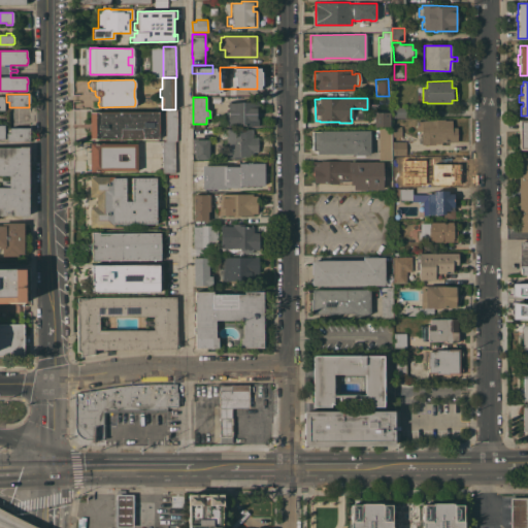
[(257,102),(258,126),(242,127),(228,125),(228,103),(257,102)]
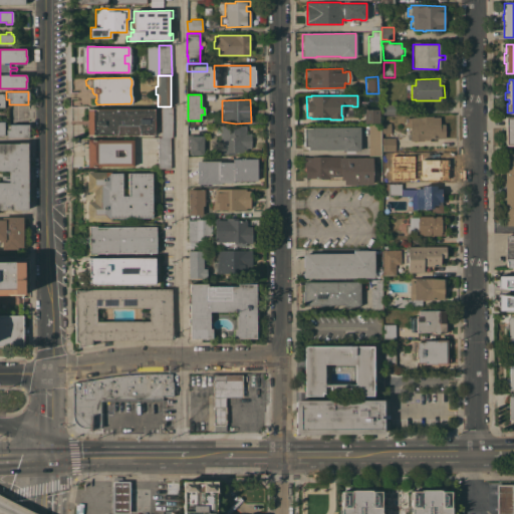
[(396,113),(381,113),(381,104),(395,104),(396,113)]
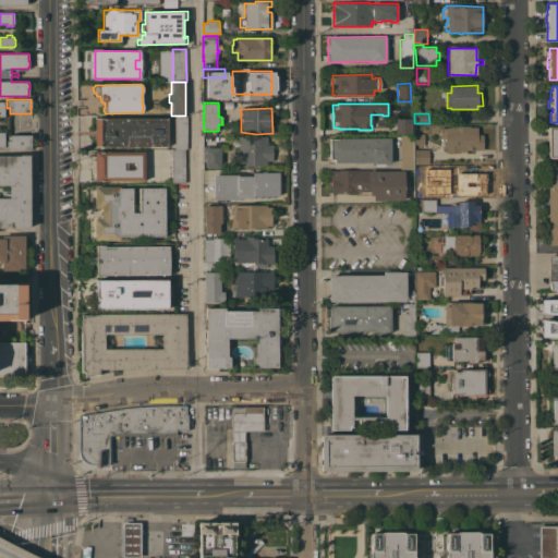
[(185,117),(186,117),(186,149),(184,149),(174,149),(174,116),(185,116),(185,117)]
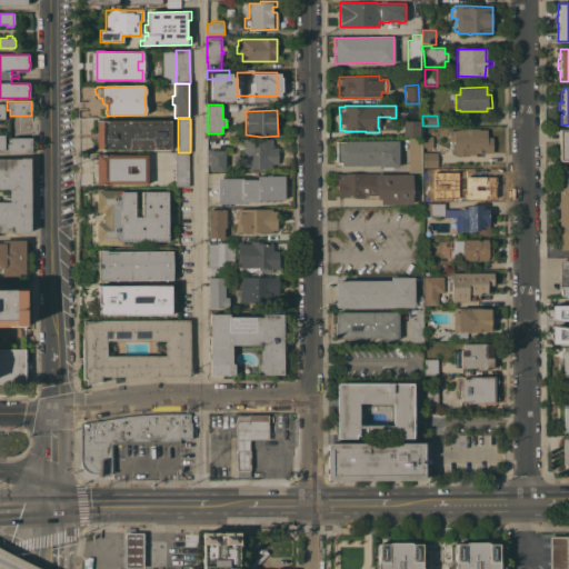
[(170,121),(170,149),(97,150),(96,121),(170,121)]
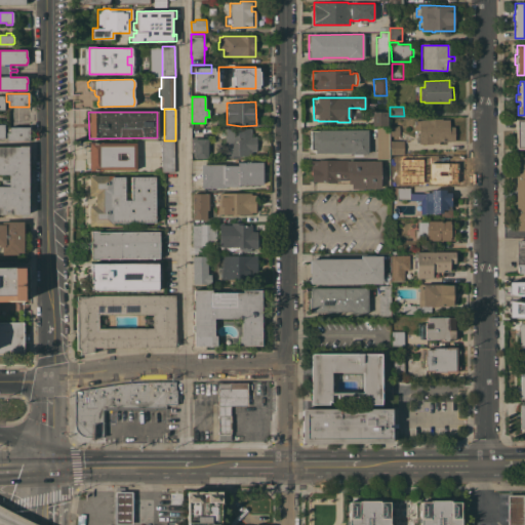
[(387,112),(387,126),(371,126),(371,112),(387,112)]
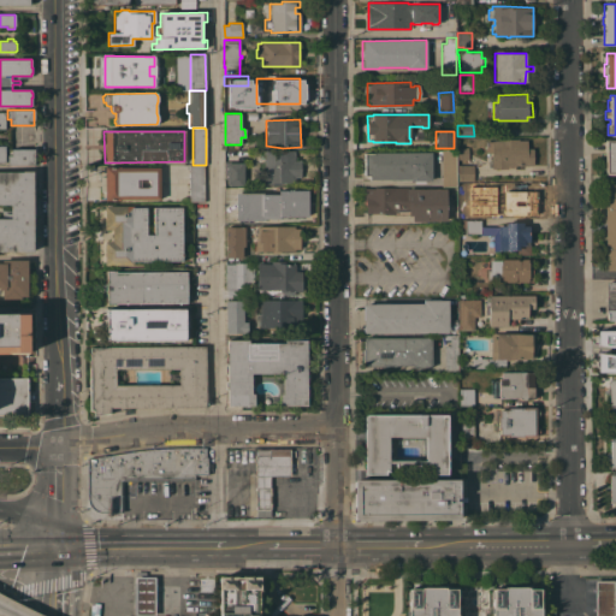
[(491,141),(491,140),(501,140),(501,138),(509,138),(519,138),(519,140),(527,140),(527,149),(533,149),(533,165),(514,165),(515,167),(508,167),(508,169),(501,169),(491,169),(491,152),(485,153),(485,141),(491,141)]
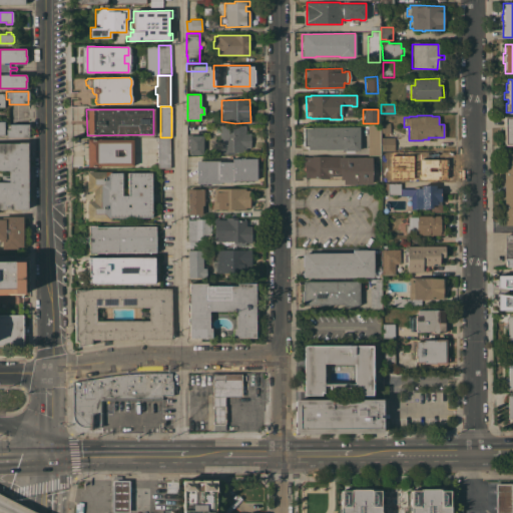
[(512,145),(503,145),(503,116),(512,116),(512,145)]
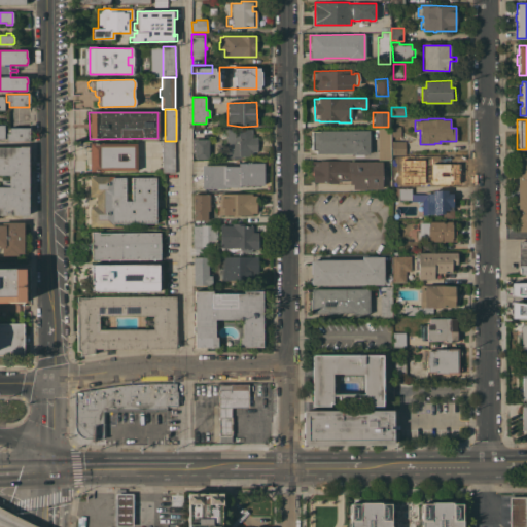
[(400,137),(391,137),(391,127),(400,127),(400,137)]
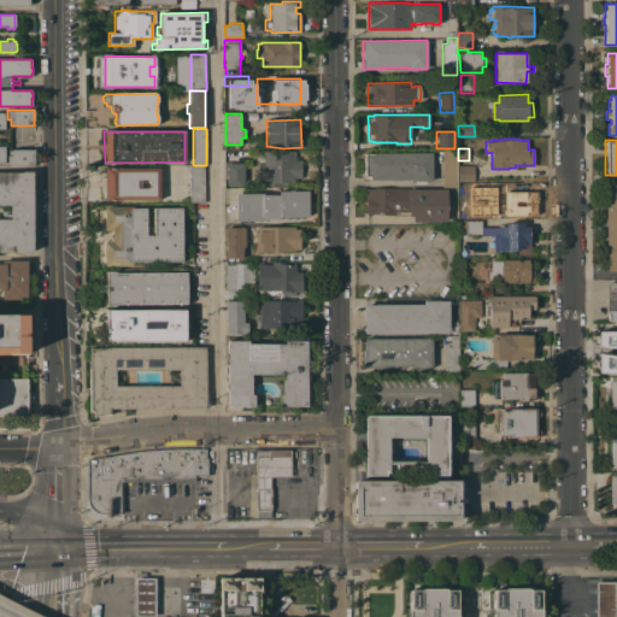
[(7,156),(11,156),(11,150),(34,150),(34,165),(7,165),(7,156)]
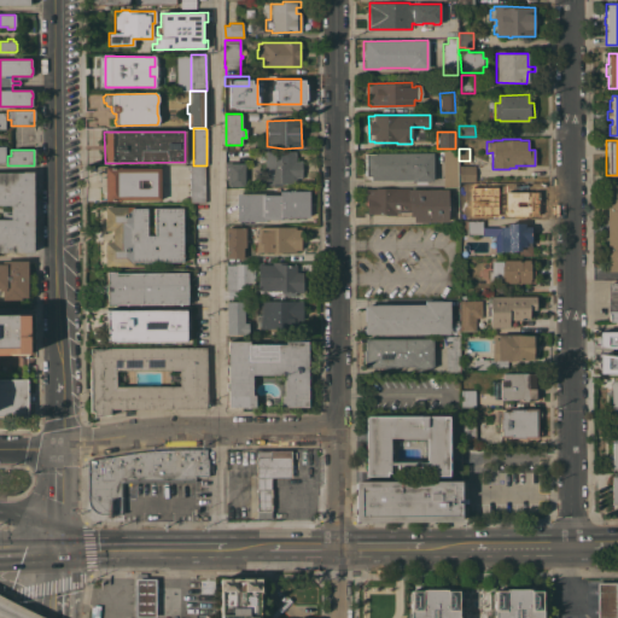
[(458,150),(458,186),(443,186),(443,150),(458,150)]
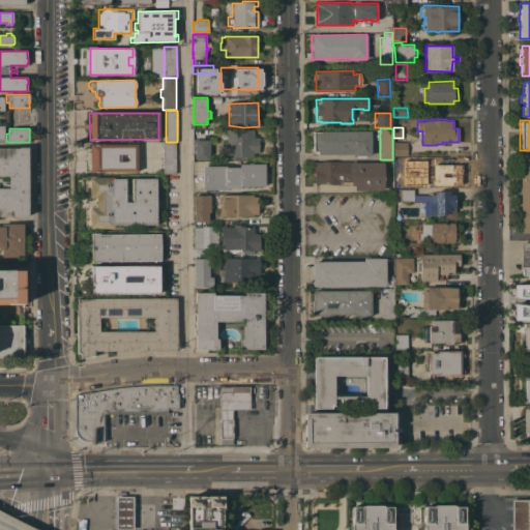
[(254,129),(254,137),(259,137),(259,150),(256,150),(256,156),(242,155),(242,158),(227,158),(227,129),(254,129)]
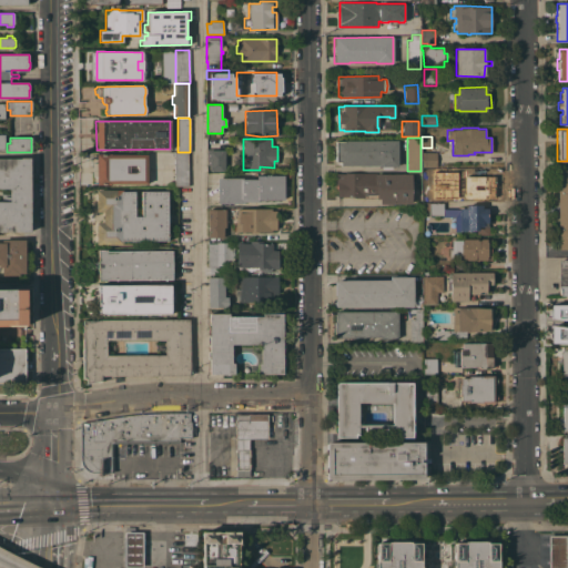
[(397,140),(397,166),(392,166),(392,169),(382,169),(382,165),(341,165),(341,162),(340,162),(340,163),(337,163),(337,162),(336,162),(336,140),(397,140)]
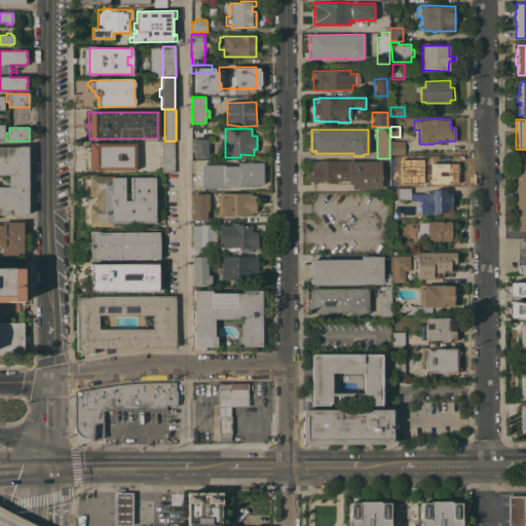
[(193,138),(193,139),(208,139),(208,141),(210,141),(211,147),(208,147),(208,157),(193,158),(193,152),(192,152),(192,138),(193,138)]
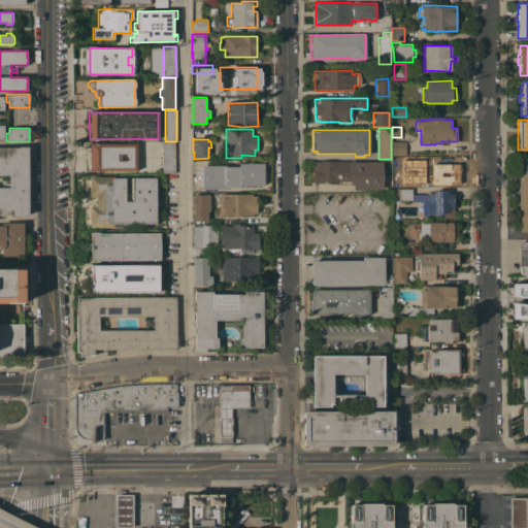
[(174,173),(162,173),(162,141),(165,141),(174,141),(174,173)]
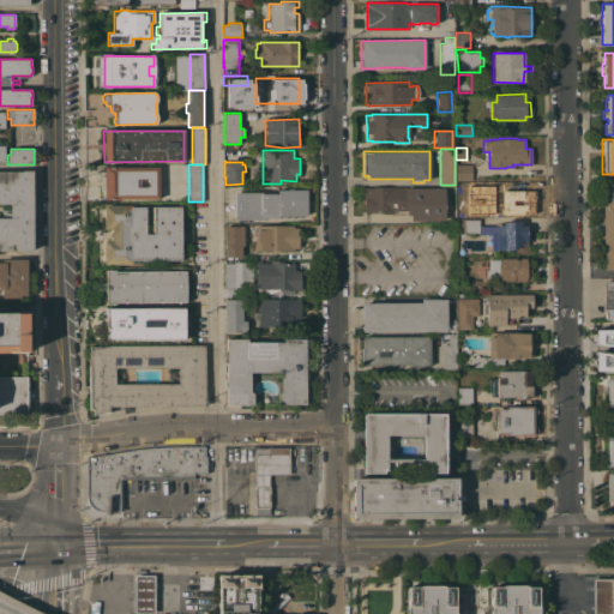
[(471,181),(456,181),(457,164),(471,164),(471,181)]
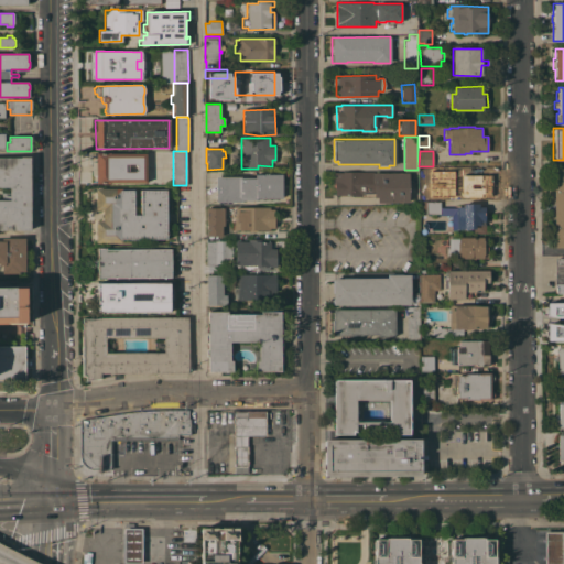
[(96,183),(96,174),(91,174),(93,161),(96,161),(96,152),(110,152),(110,153),(145,153),(145,182),(110,183),(96,183)]
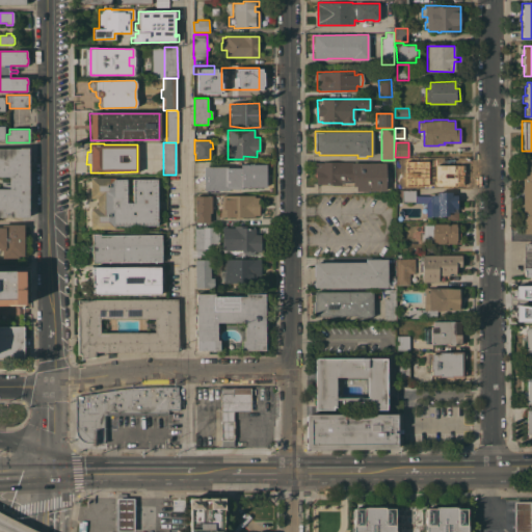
[(20,216),(0,216),(0,148),(20,148),(28,148),(29,217),(20,217),(20,216)]
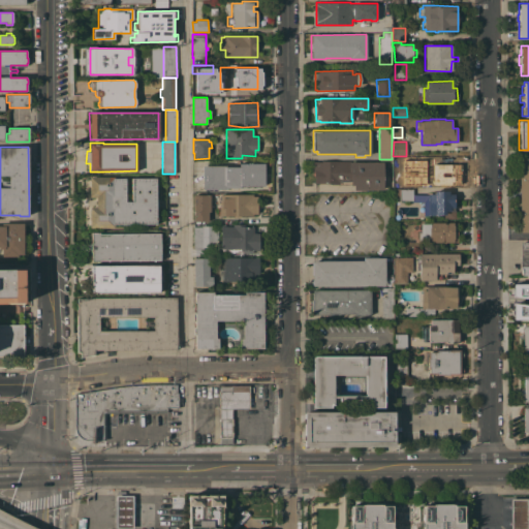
[(428,185),(428,184),(427,184),(427,177),(428,177),(428,172),(418,172),(417,157),(440,157),(441,158),(455,158),(455,185),(428,185)]
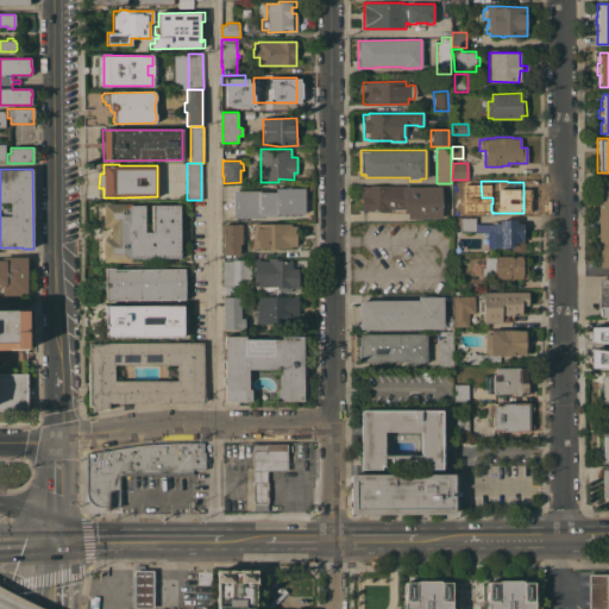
[(597,182),(608,182),(608,267),(598,268),(597,182)]
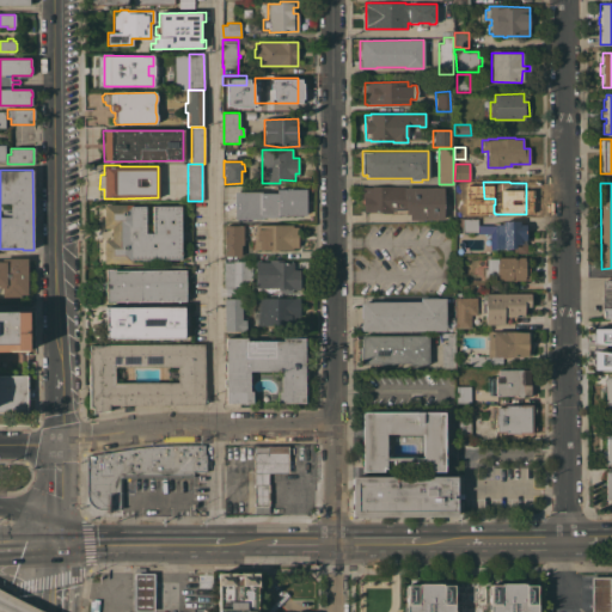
[(363,199),(360,199),(360,187),(444,188),(444,220),(409,220),(409,214),(407,214),(407,210),(391,210),(391,213),(380,213),(380,212),(363,212),(363,199)]
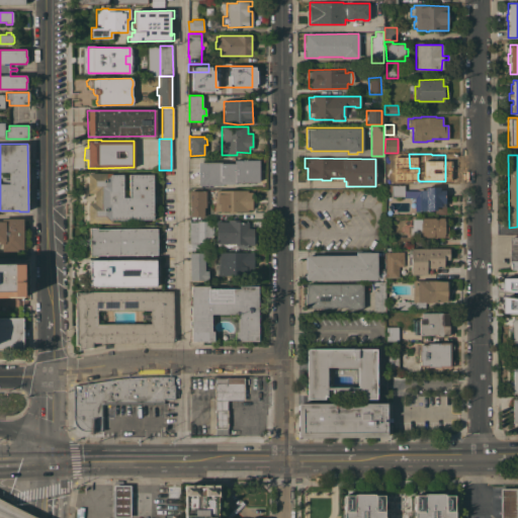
[(234,163),(234,160),(259,160),(259,182),(235,182),(235,184),(223,184),(223,185),(197,185),(198,162),(234,163)]
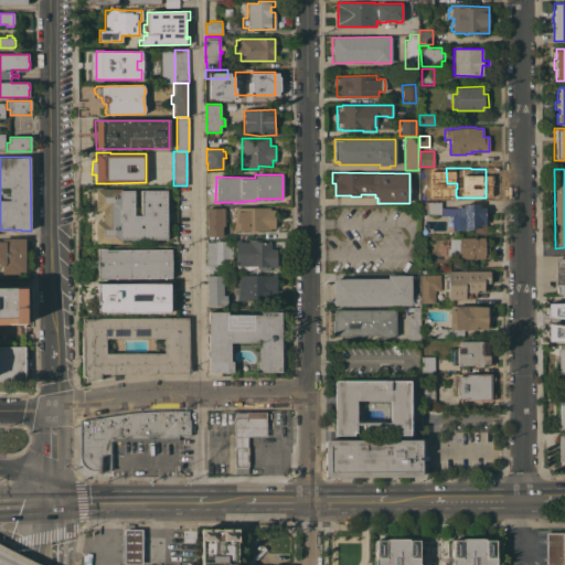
[(435,185),(435,200),(426,200),(426,201),(420,201),(420,187),(435,185)]
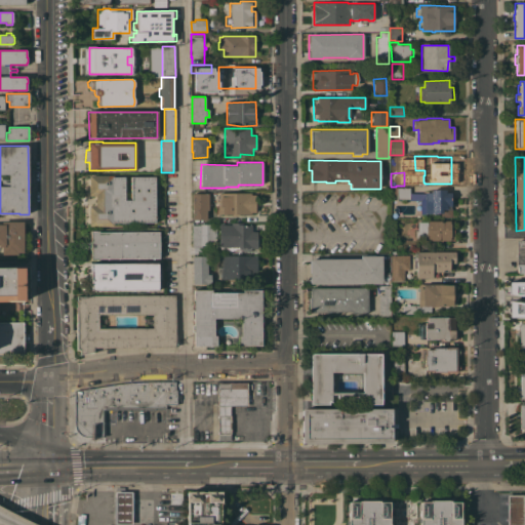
[(111,175),(111,176),(124,176),(124,199),(130,199),(130,176),(155,176),(155,215),(156,215),(156,218),(155,218),(155,223),(113,223),(113,226),(89,226),(89,205),(95,205),(95,196),(88,196),(88,175),(111,175)]
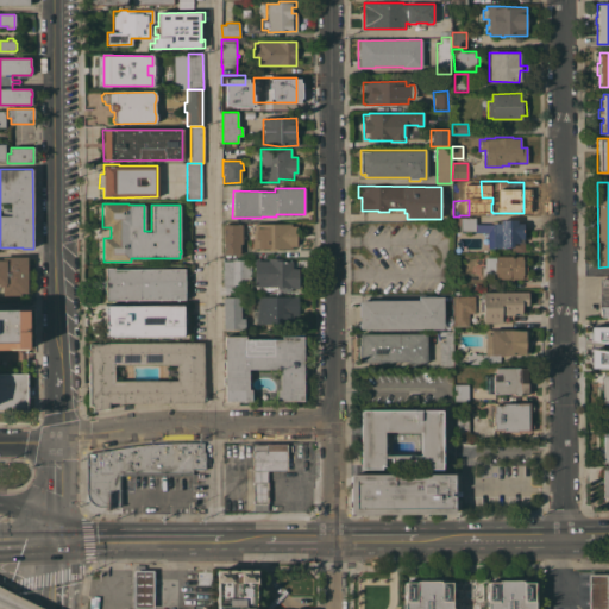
[(475,231),(452,231),(452,218),(475,218),(475,231)]
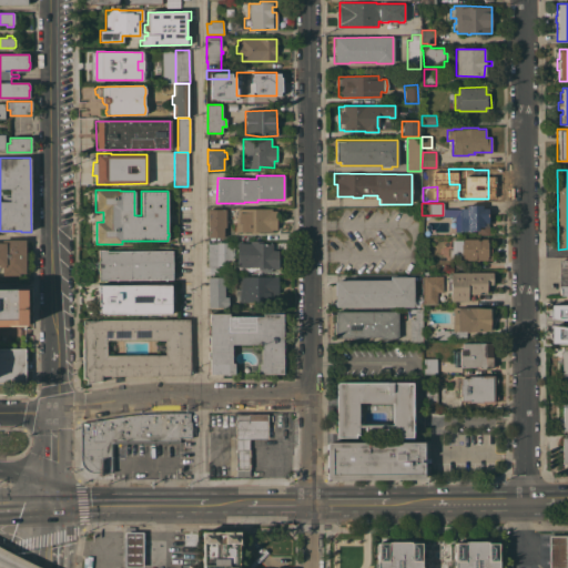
[(482,205),(482,209),(487,209),(487,225),(489,225),(489,234),(476,234),(476,231),(455,231),(455,219),(459,219),(459,209),(466,209),(466,205),(482,205)]
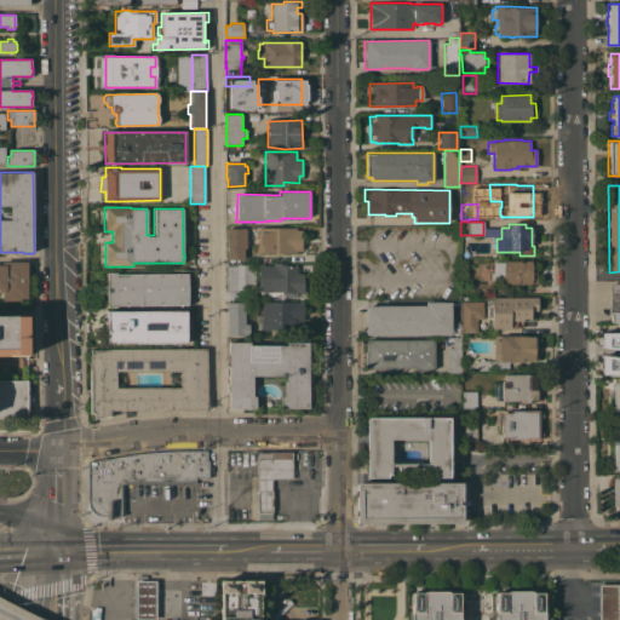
[(246,247),(244,247),(244,259),(227,260),(227,229),(246,228),(246,247)]
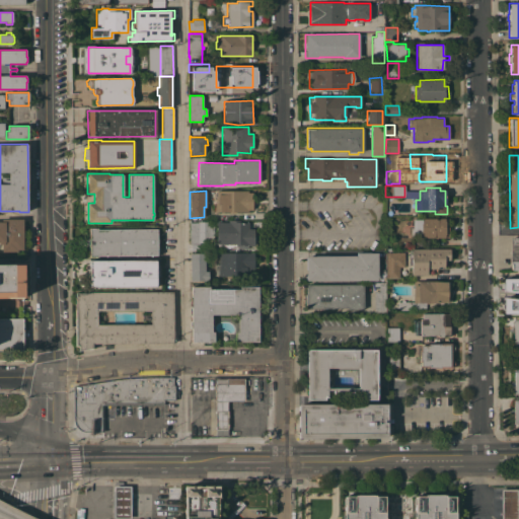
[(247,191),(247,193),(251,193),(252,210),(247,210),(247,211),(236,212),(234,213),(229,213),(228,212),(215,212),(215,203),(216,203),(216,191),(247,191)]
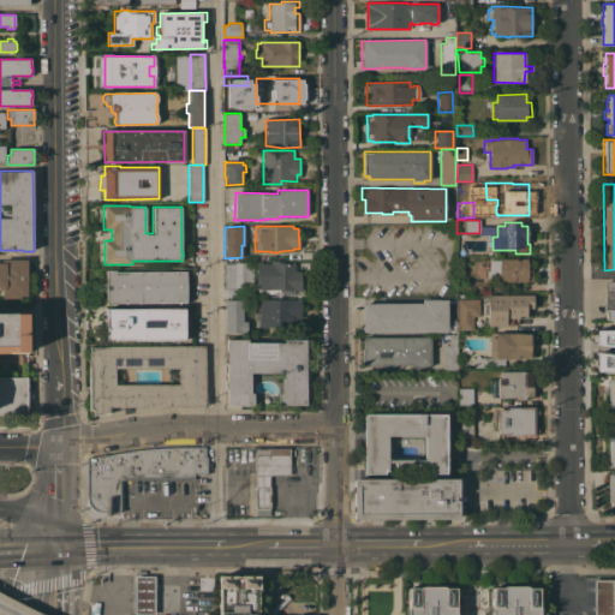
[(532,258),(532,281),(517,281),(517,282),(499,282),(499,279),(487,279),(487,270),(489,270),(489,260),(500,260),(500,258),(532,258)]
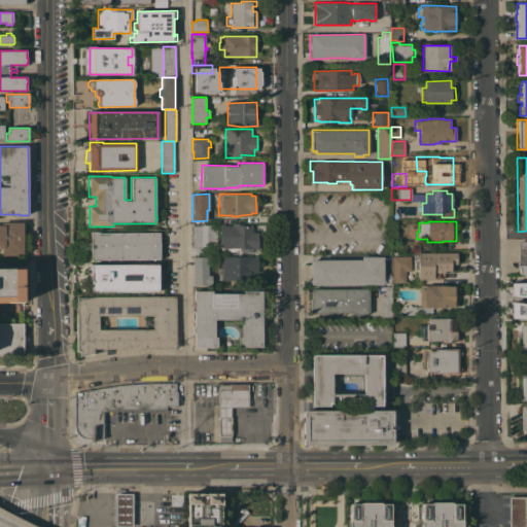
[(0,224),(1,224),(1,222),(23,222),(24,253),(18,253),(18,254),(2,255),(1,246),(0,246),(0,224)]
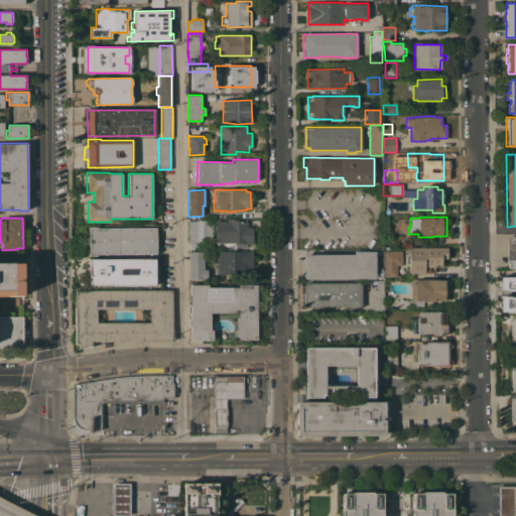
[(197,221),(197,220),(208,220),(208,222),(212,222),(212,241),(198,241),(198,242),(188,242),(188,221),(197,221)]
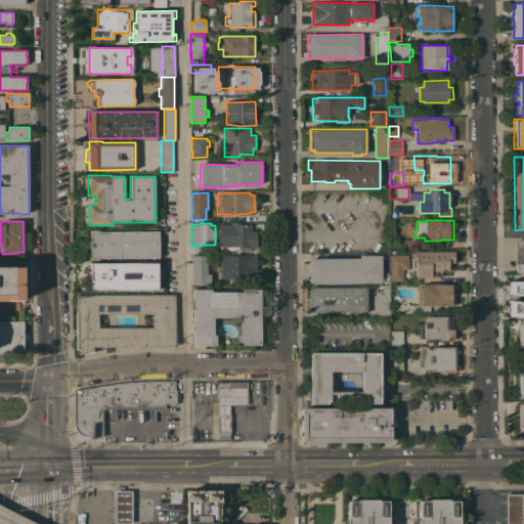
[(230,224),(230,223),(238,223),(238,224),(251,224),(251,231),(256,231),(256,248),(249,248),(249,251),(241,251),(241,248),(238,248),(238,247),(218,246),(219,224),(230,224)]
